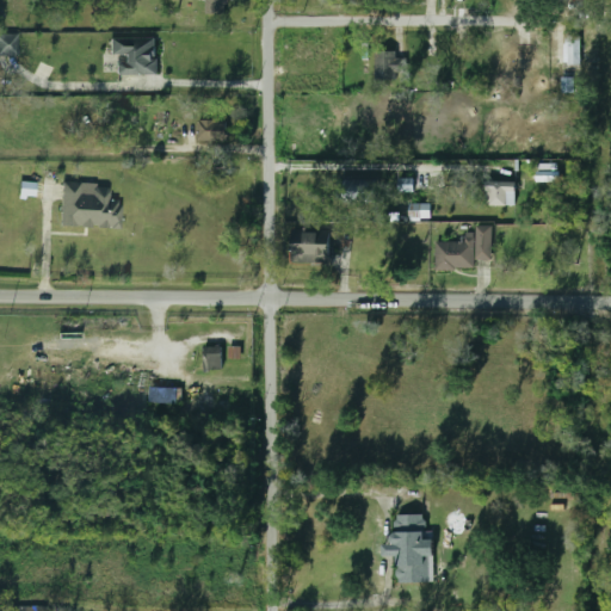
[(224,0),(205,0),(207,13),(226,13),(224,0)]
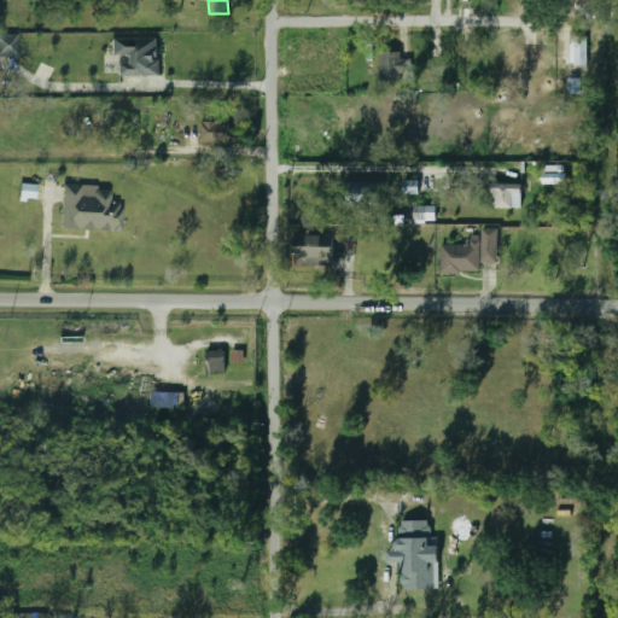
[(0,56),(18,57),(19,35),(0,34),(0,56)]
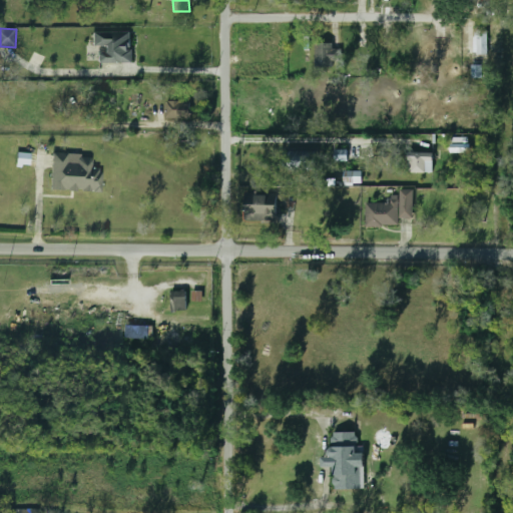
[(131,63),(130,32),(95,33),(96,63),(131,63)]
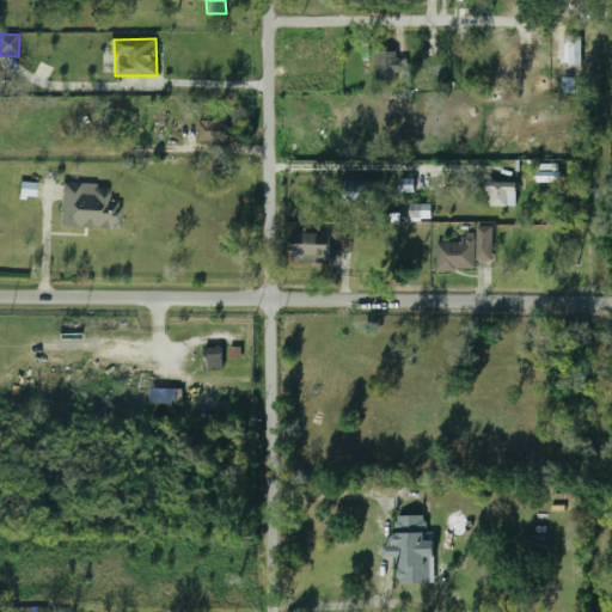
[(407,77),(405,59),(398,59),(398,51),(377,51),(378,78),(407,77)]
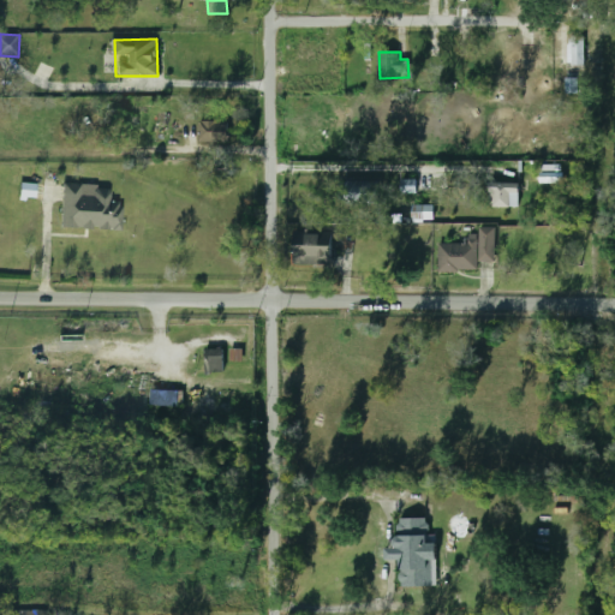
[(228,142),(228,121),(198,121),(198,142),(228,142)]
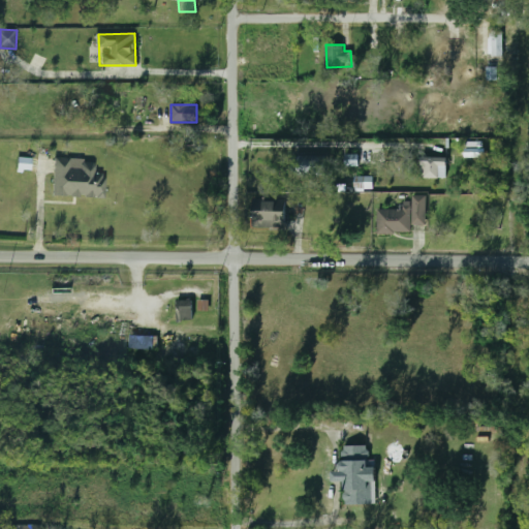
[(359,154),(346,155),(346,165),(359,165),(359,154)]
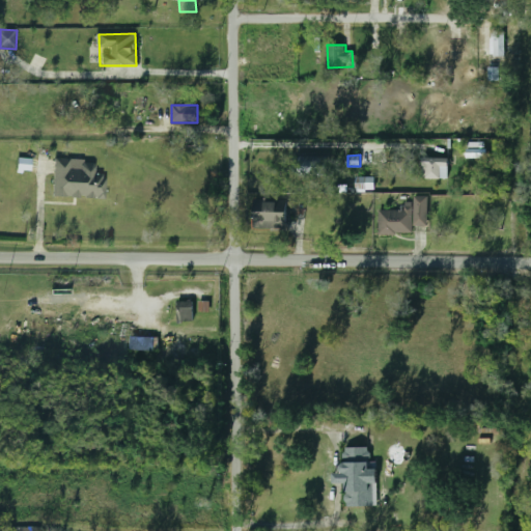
[(327,156),(294,157),(295,176),(328,175),(327,156)]
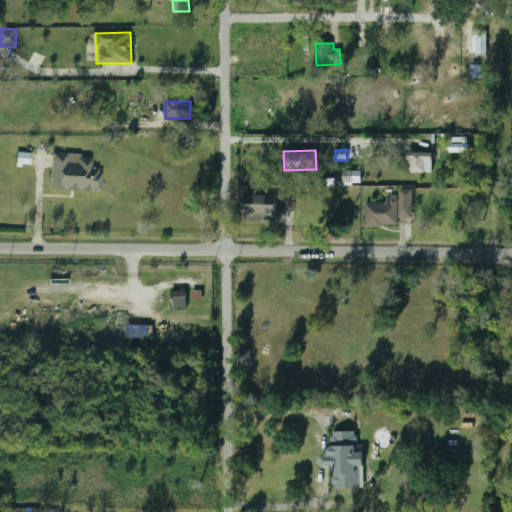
[(408,172),(433,173),(433,152),(408,152),(408,172)]
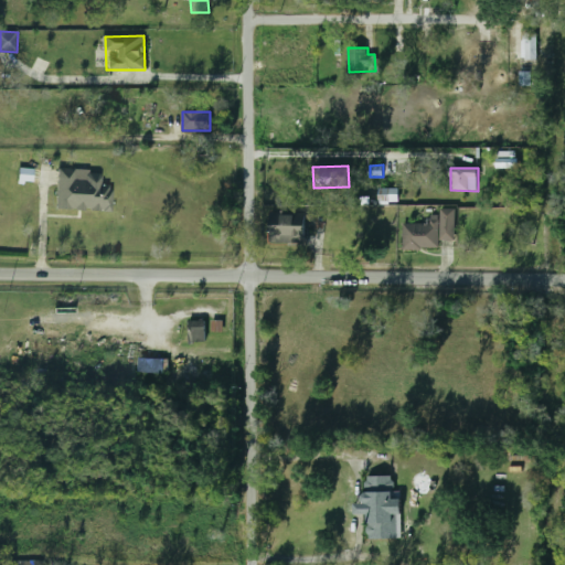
[(55,210),(110,211),(110,185),(99,185),(99,174),(74,174),(74,169),(56,169),(55,210)]
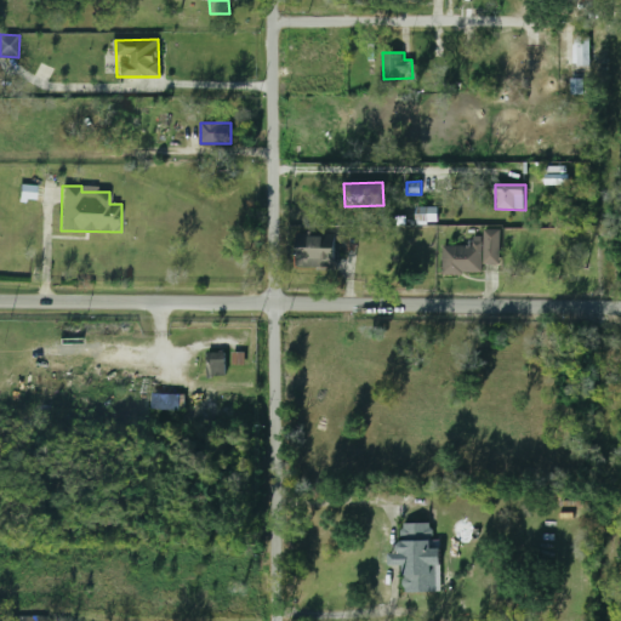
[(439,206),(417,208),(417,223),(439,222),(439,206)]
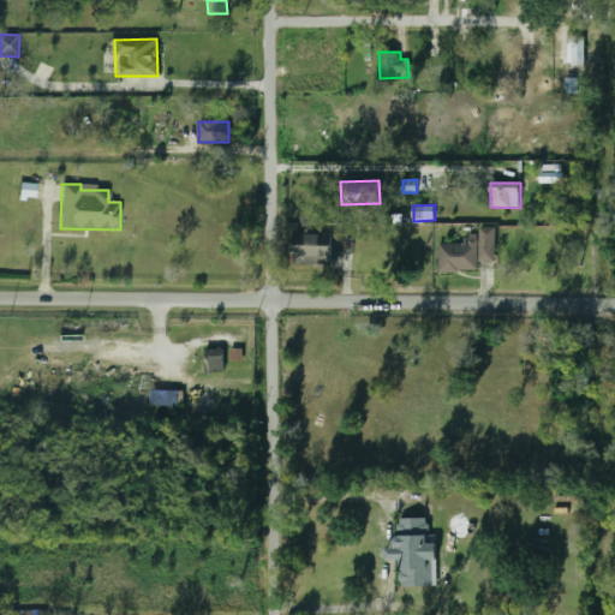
[(477,269),(477,246),(494,246),(494,228),(478,228),(478,243),(439,243),(439,269),(477,269)]
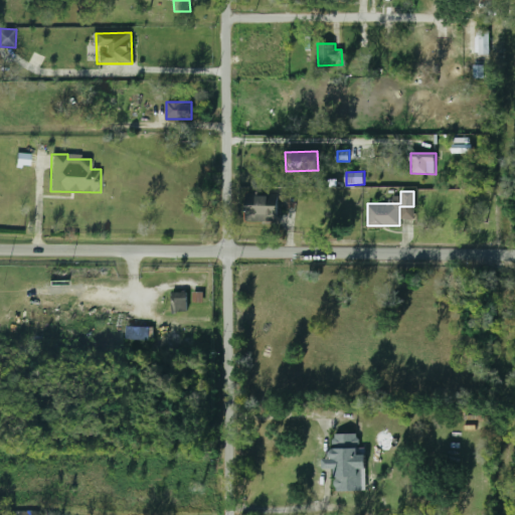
[(278,220),(278,196),(245,196),(245,220),(278,220)]
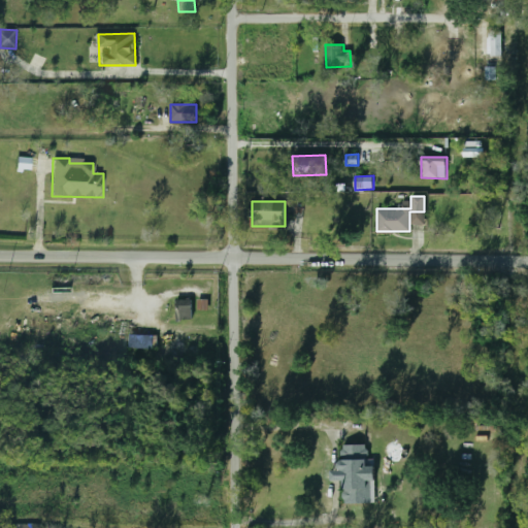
[(207,309),(208,299),(198,299),(198,309),(207,309)]
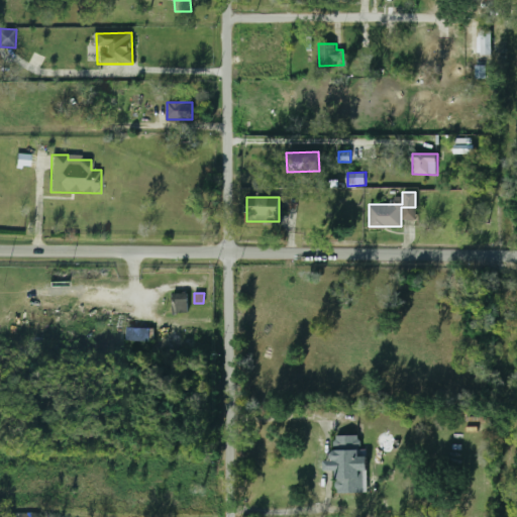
[(187,313),(187,295),(172,295),(172,313),(187,313)]
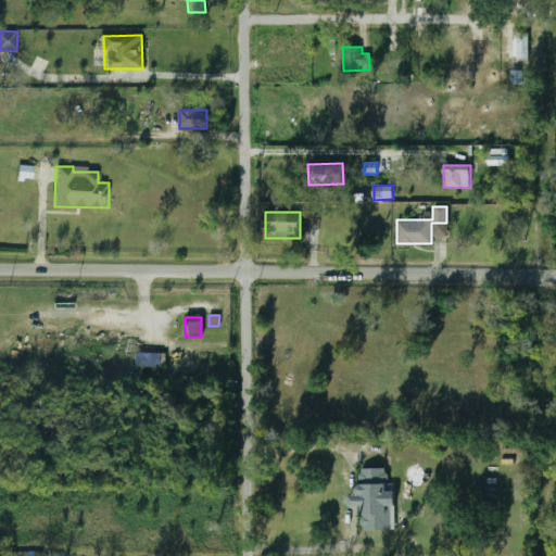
[(160,368),(161,353),(136,352),(135,366),(160,368)]
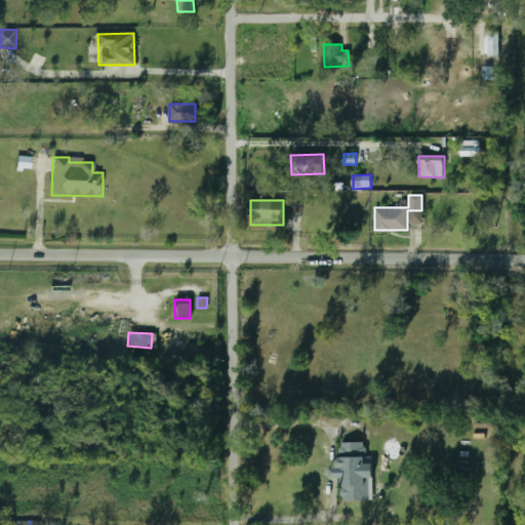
[(372,500),(371,457),(364,457),(364,443),(337,443),(337,467),(329,467),(329,478),(340,478),(341,500),(372,500)]
